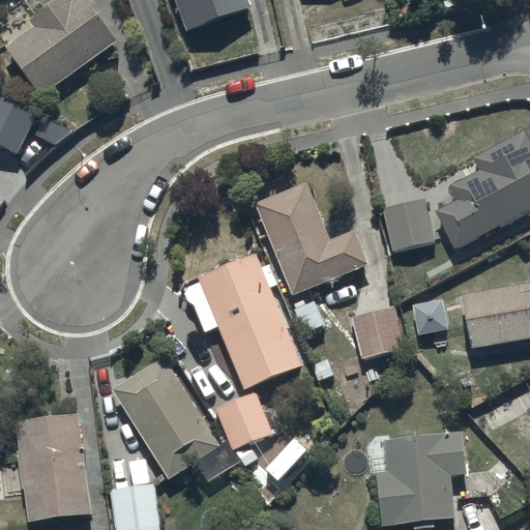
[(9,10),(0,17),(0,41),(39,95),(118,39),(88,0),(53,0),(31,17),(23,4),(11,12),(9,10)]
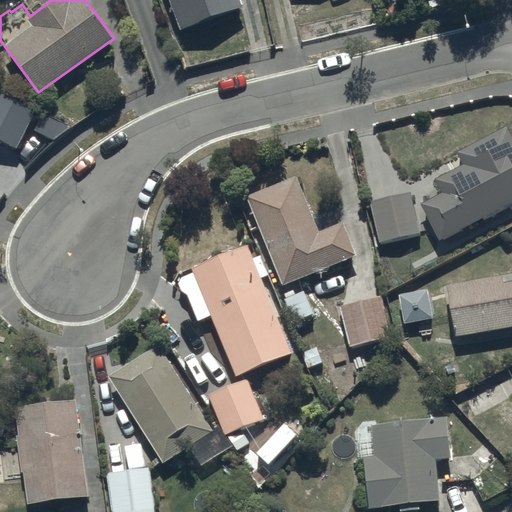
[(170,0),(181,28),(243,5),(240,0),(170,0)]
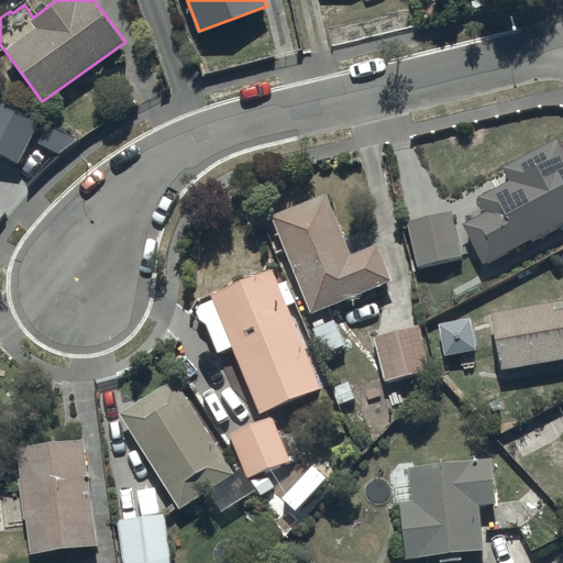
[(0,99),(0,153),(17,163),(39,119),(0,99)]
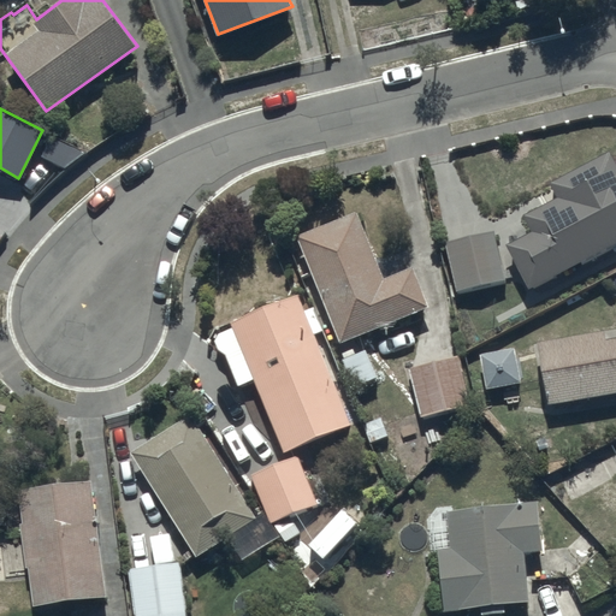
[(531,230),(508,243),(531,289),(615,242),(615,163),(609,149),(550,182),(557,195),(522,214),(531,230)]
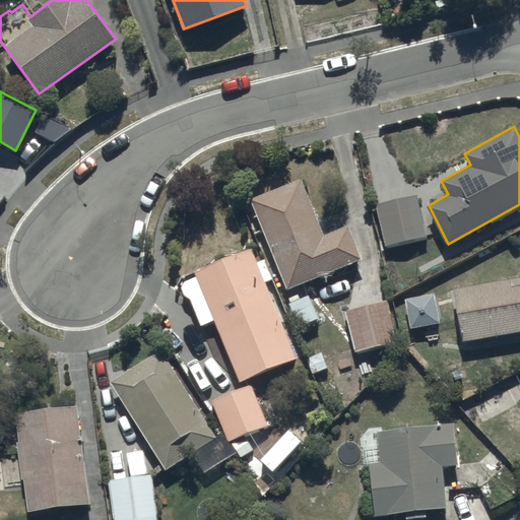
[(300,178),(250,198),(286,289),(363,257),(348,224),(324,235),(300,178)]
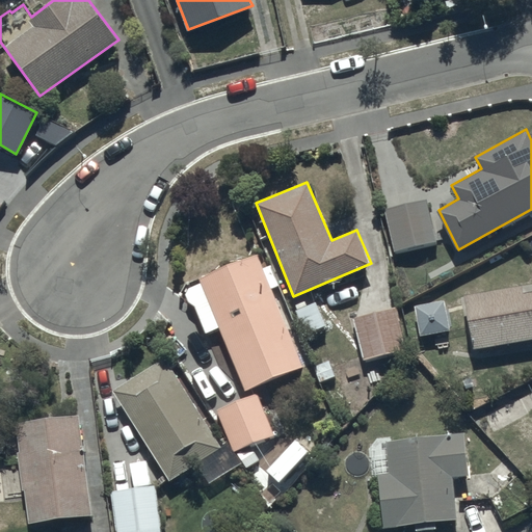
[(426,200),(386,208),(394,251),(435,242),(426,200)]
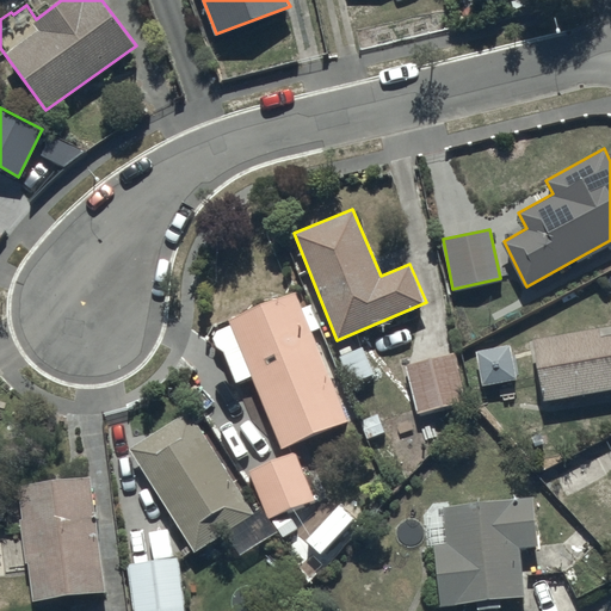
[(230,323),(216,329),(236,382),(251,376),(279,446),(347,419),(296,290),(228,318),(230,323)]
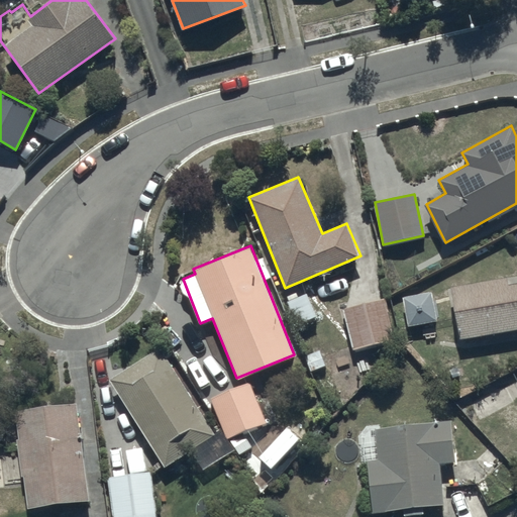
[(507,277),(451,287),(460,338),(516,328),(516,281),(508,284),(507,277)]
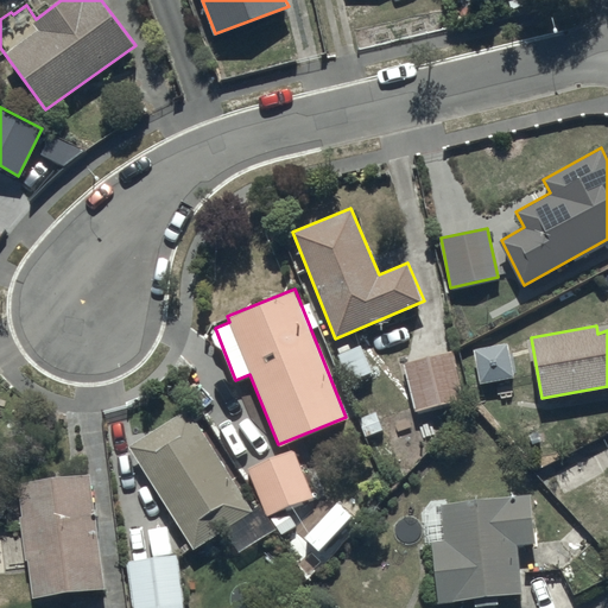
[(348,343),(337,349),(340,355),(339,355),(349,381),(372,372),(360,344),(350,348),(348,343)]
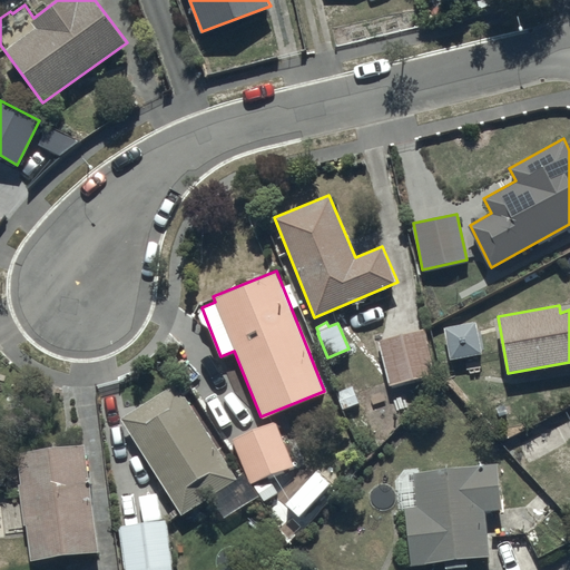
[(477,322),(444,327),(449,360),(481,354),(477,322)]
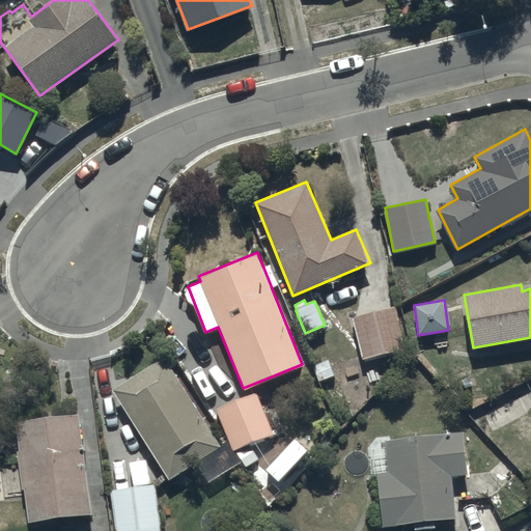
[(394,307),(354,316),(363,359),(406,348),(394,307)]
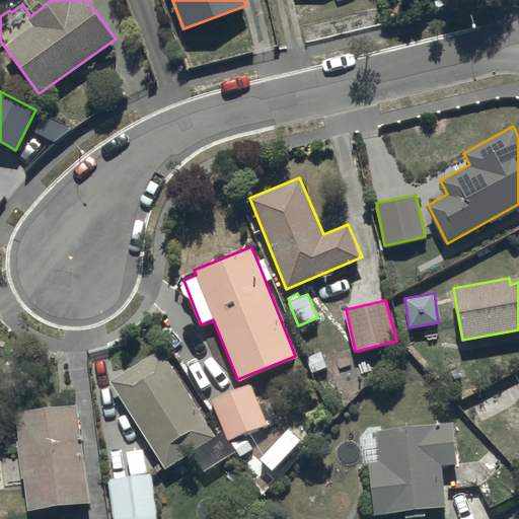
[(160,348),(107,380),(164,471),(191,455),(201,472),(234,452),(221,432),(215,436),(160,348)]
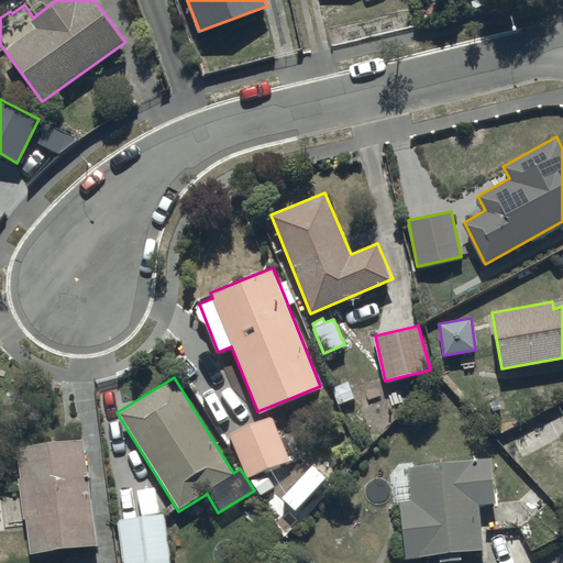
[(274,411),(228,432),(249,476),(250,476),(260,497),(280,487),(274,473),(297,462),(274,411)]
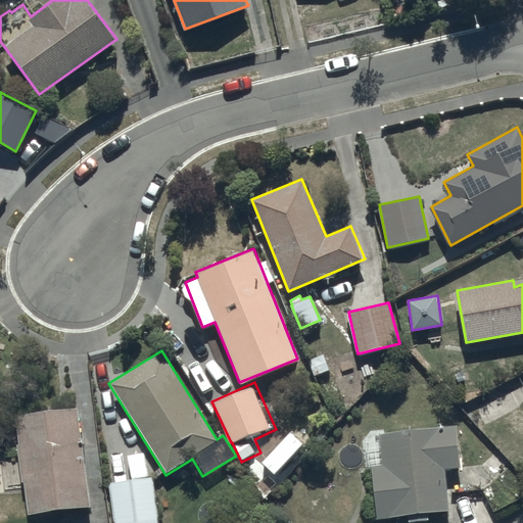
[(77,407),(15,415),(29,513),(89,505),(77,407)]
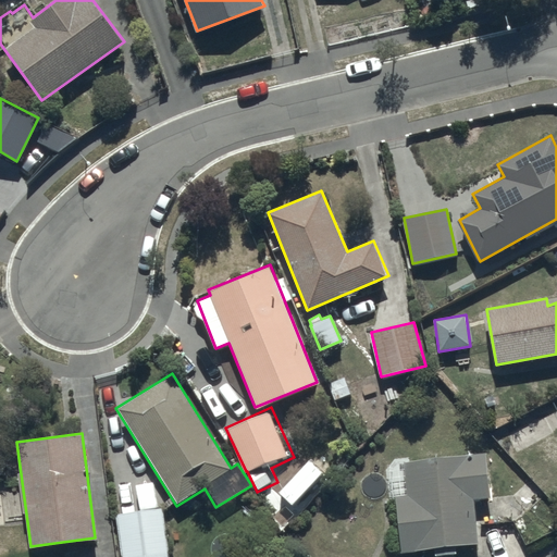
[(485,452),(386,463),(387,496),(398,496),(400,551),(435,548),(435,555),(457,554),(457,546),(480,544),(474,498),(491,496),(485,452)]
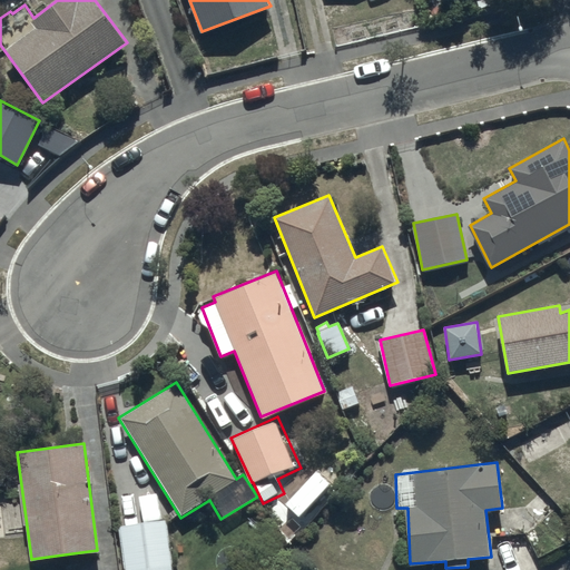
[(174,569),(167,518),(118,524),(124,569),(174,569)]
